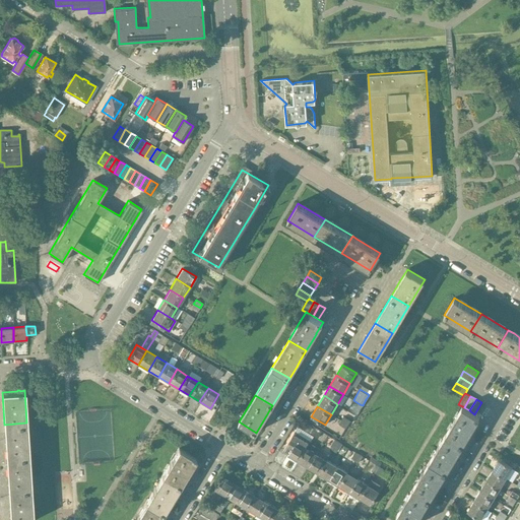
[(462,406),(446,434),(463,444),(479,416),(474,414),(469,410),(464,407),(462,406)]
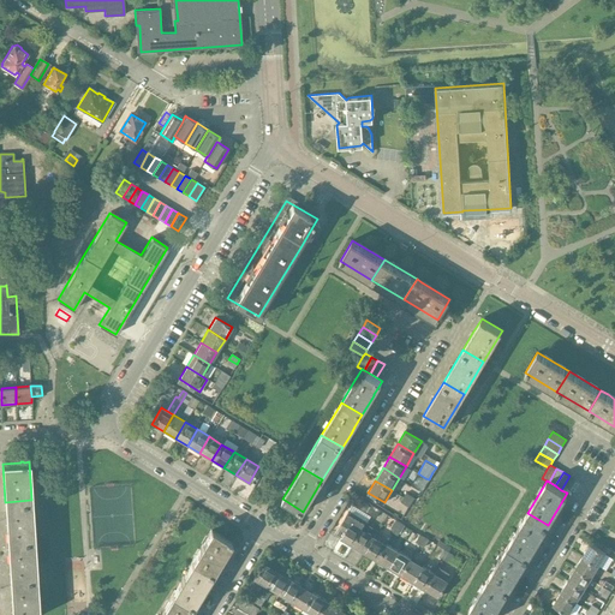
[(31,500),(5,502),(7,541),(35,538),(31,500)]
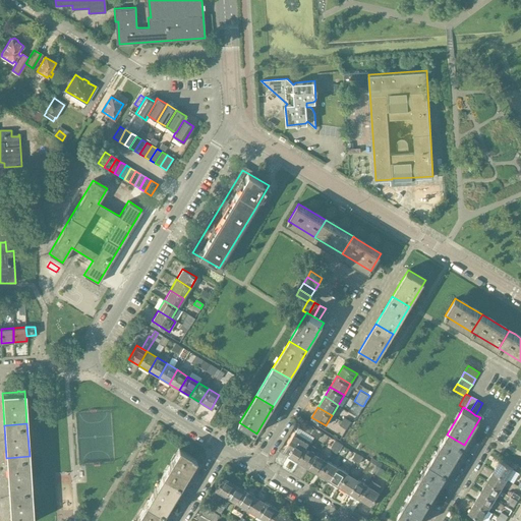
[(299,462),(310,443),(295,433),(285,450),(290,453),(288,456),(299,462)]
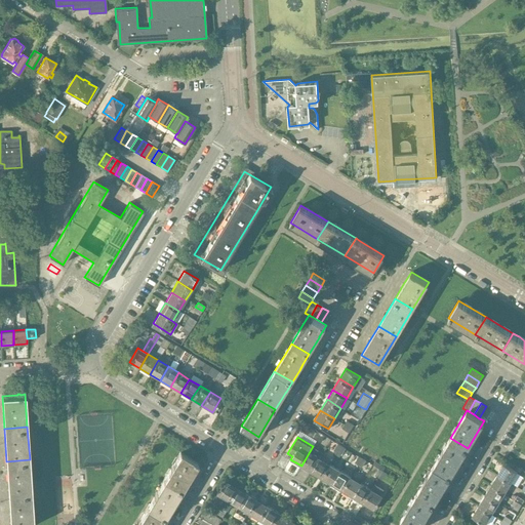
[(450,438),(433,466),(450,477),(468,448),(450,438)]
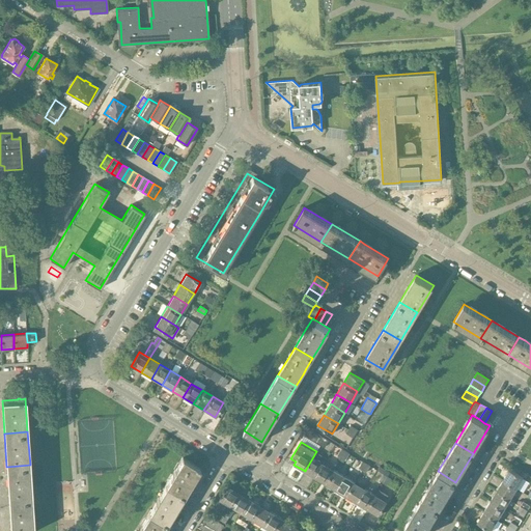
[(316,451),(305,471),(315,477),(324,464),(327,457),(316,451)]
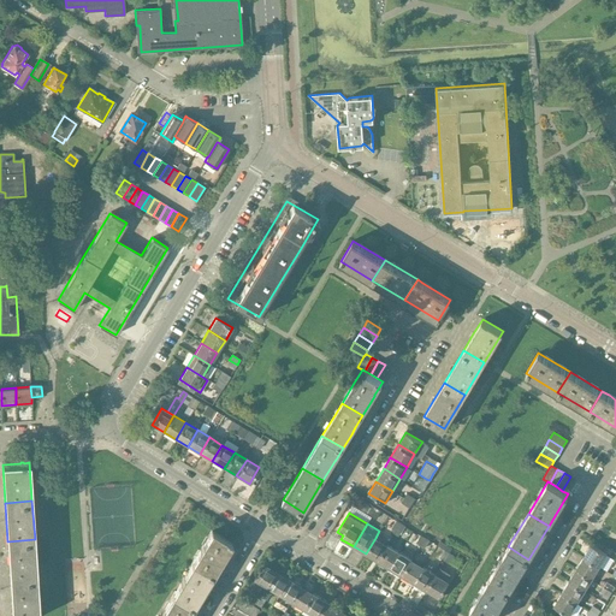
[(211,531),(190,564),(212,576),(232,543),(211,531)]
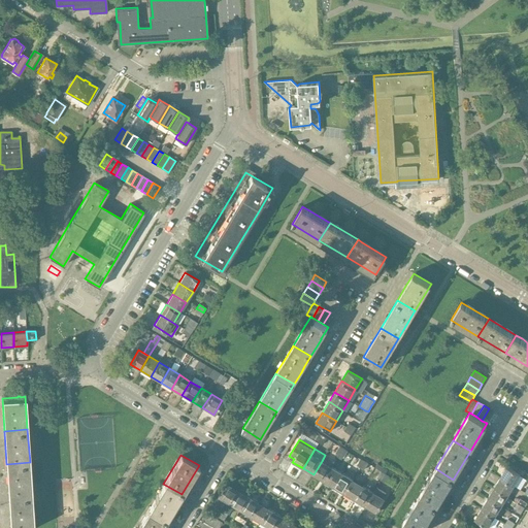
[(322,461),(314,474),(324,481),(332,467),(322,461)]
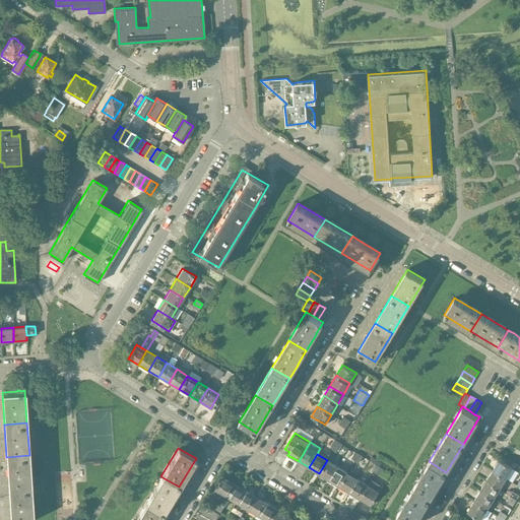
[(29,455),(6,457),(8,490),(31,488),(29,455)]
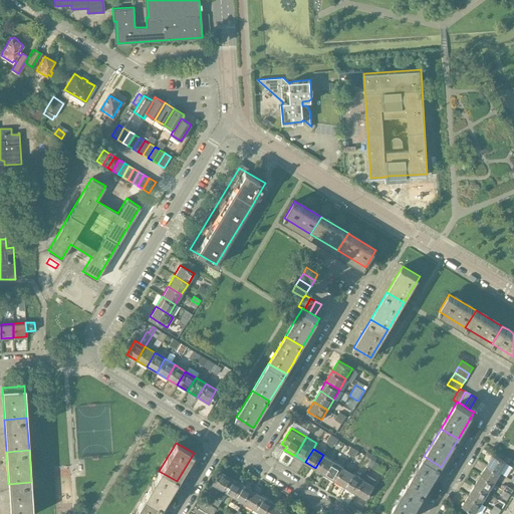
[(493,454),(486,465),(500,473),(506,462),(493,454)]
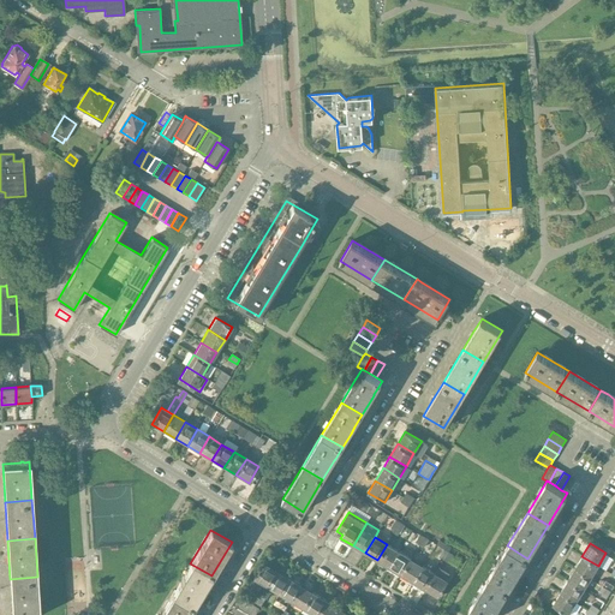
[(387,544),(377,560),(389,567),(399,551),(387,544)]
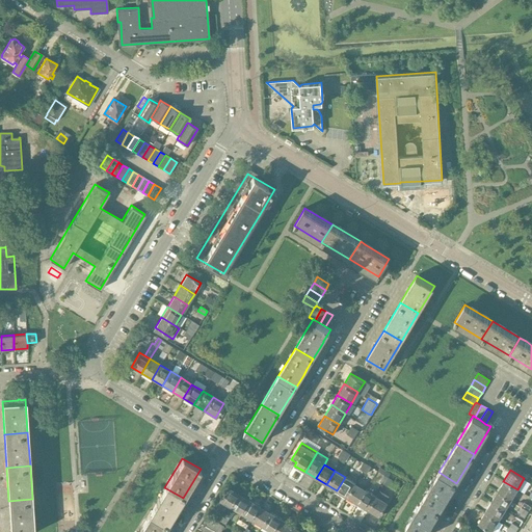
[(439,472),(422,501),(440,511),(456,483),(439,472)]
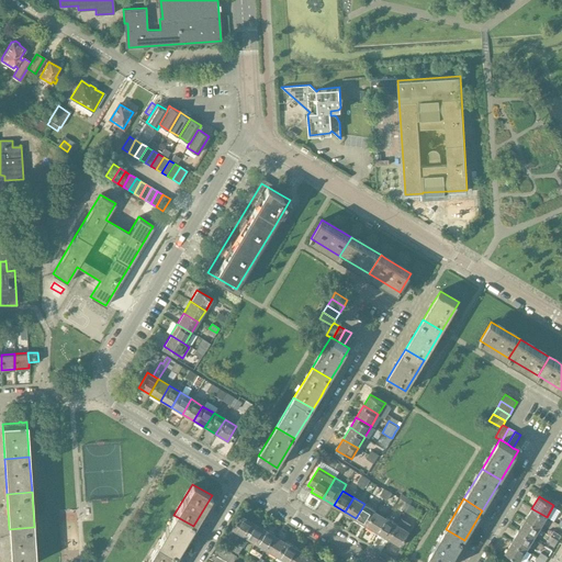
[(364,504),(356,518),(367,526),(375,510),(364,504)]
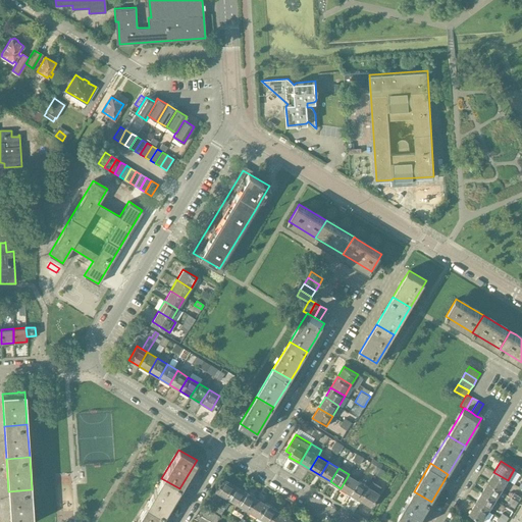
[(493,472),(487,482),(502,490),(508,480),(493,472)]
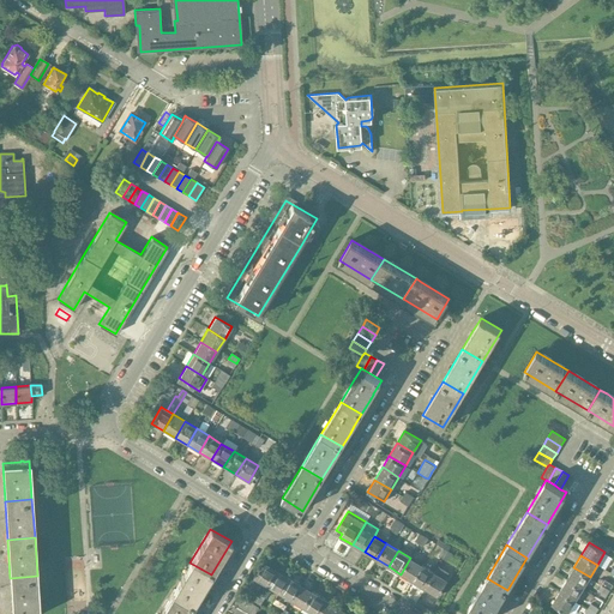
[(410,558),(401,575),(413,581),(422,565),(410,558)]
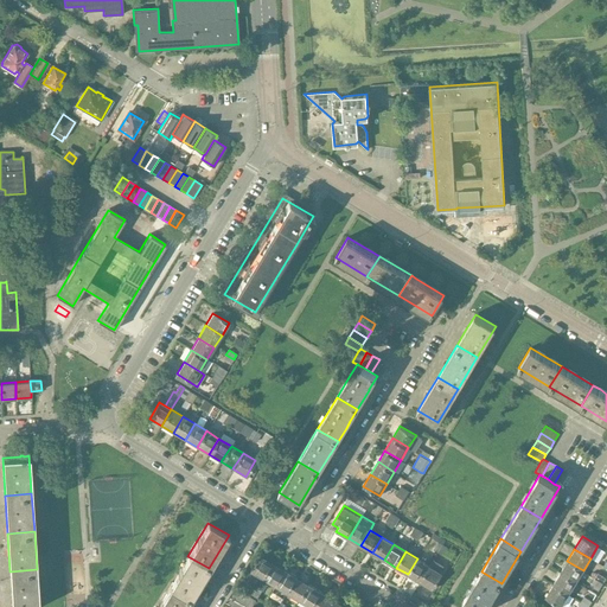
[(251,570),(263,577),(273,562),(261,555),(251,570)]
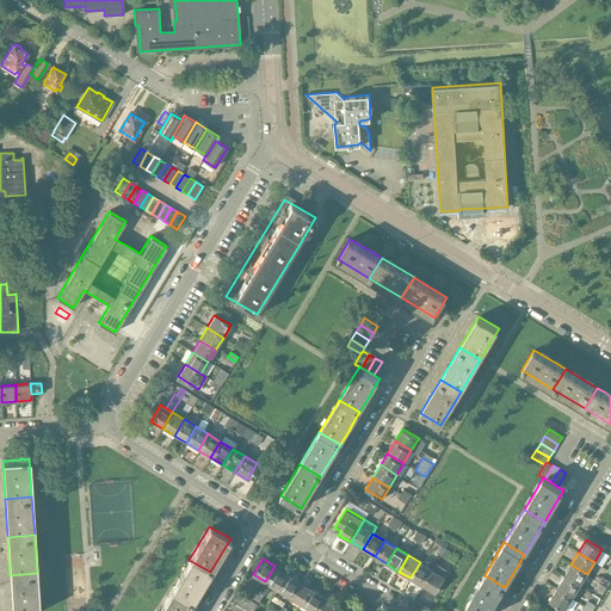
[(189,560),(170,592),(190,604),(210,572),(189,560)]
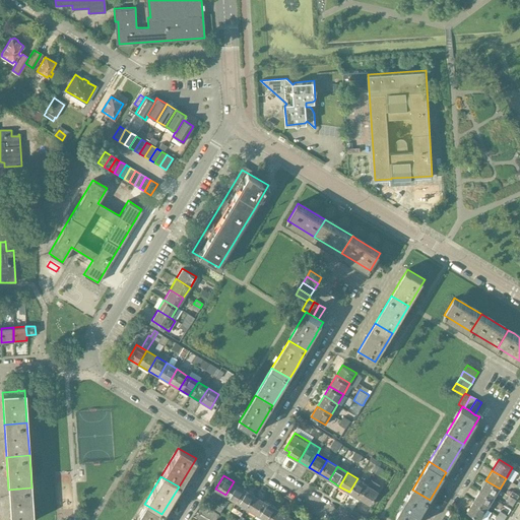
[(358,478),(349,492),(360,499),(369,484),(358,478)]
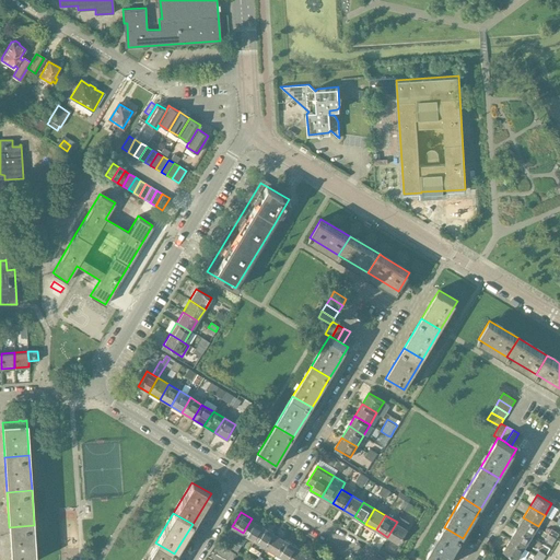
[(400,516),(397,522),(407,528),(410,523),(400,516)]
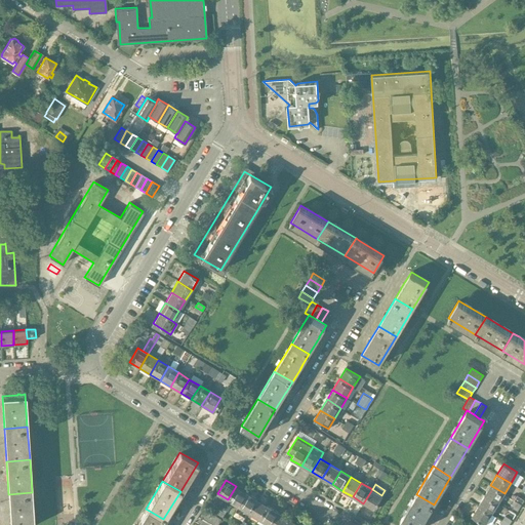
[(490,485),(484,494),(498,502),(505,493),(490,485)]
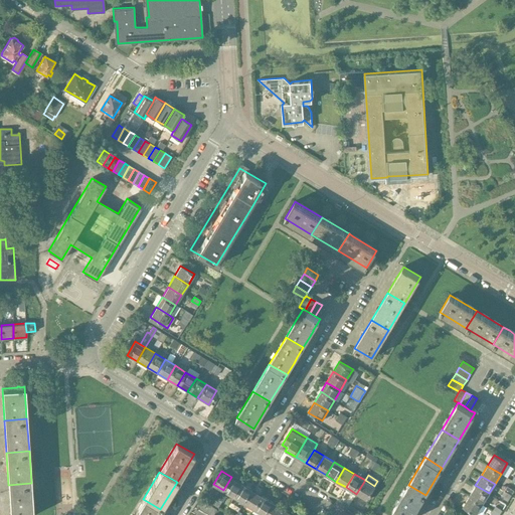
[(242,483),(231,477),(223,490),(233,497),(242,483)]
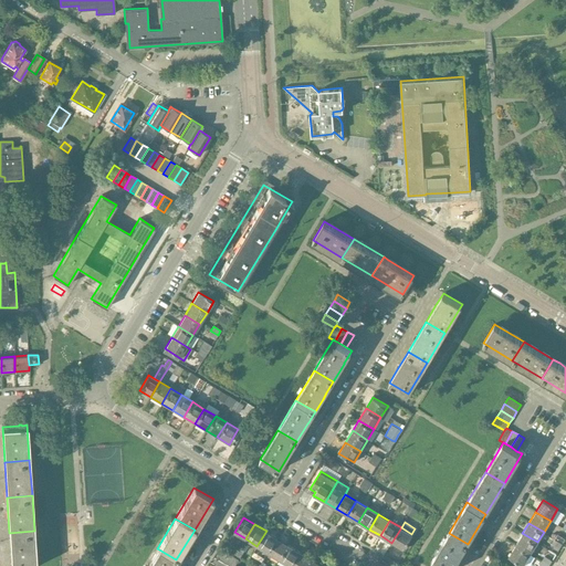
[(412,534),(411,534),(401,527),(391,543),(404,549),(412,534)]
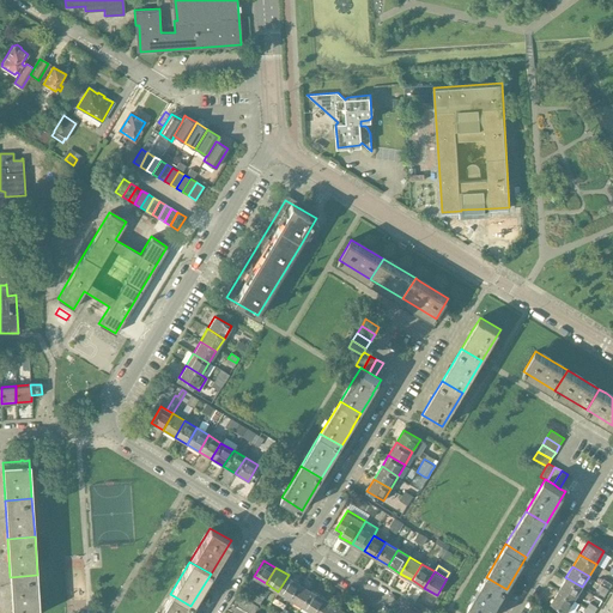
[(38,612),(37,575),(10,577),(11,612),(38,612)]
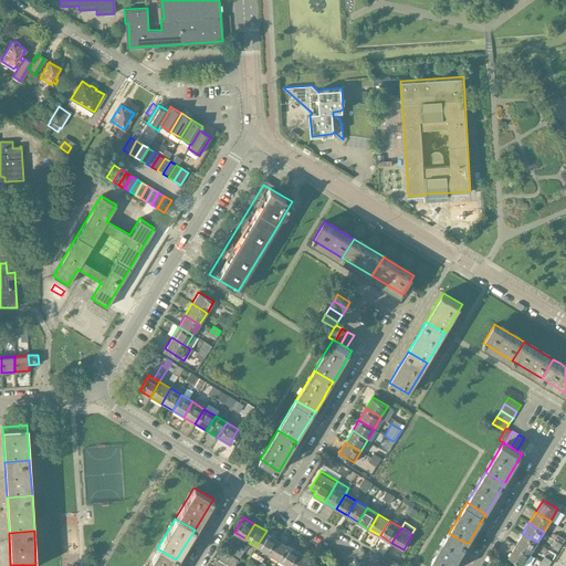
[(266,531),(257,546),(254,551),(264,557),(268,553),(278,537),(266,531)]
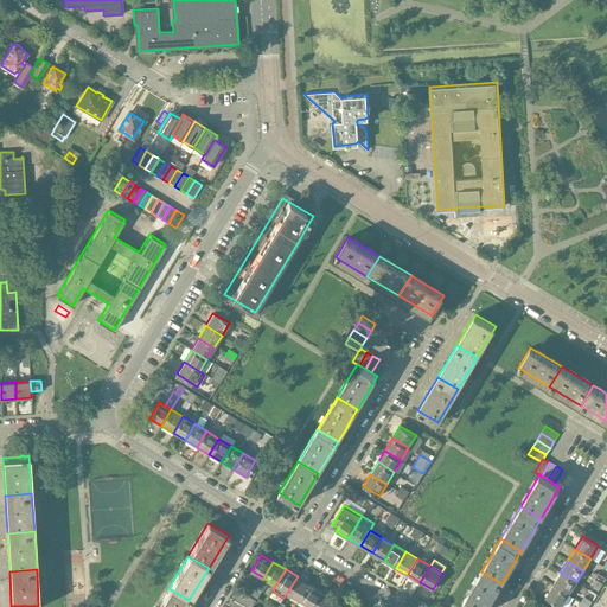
[(486,606),(502,583),(481,572),(462,602),(468,606),(486,606)]
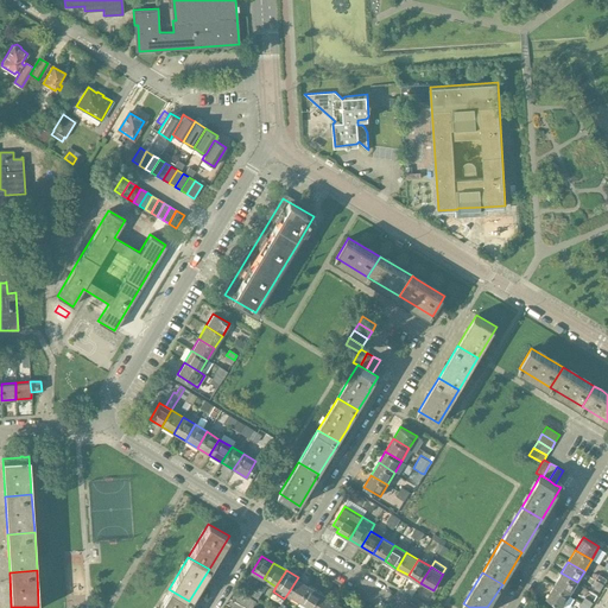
[(561,572),(555,584),(570,594),(577,582),(561,572)]
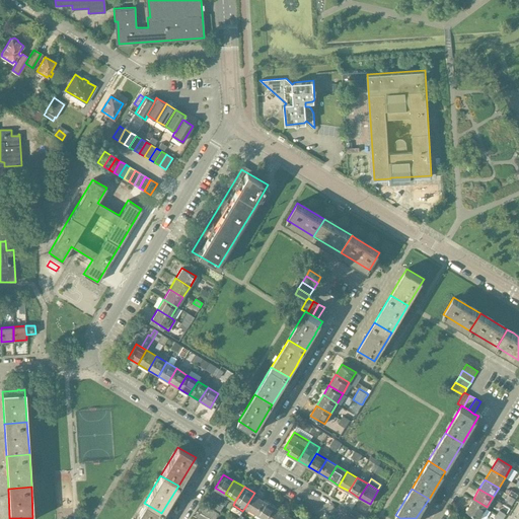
[(265,499),(254,493),(245,507),(256,513),(265,499)]
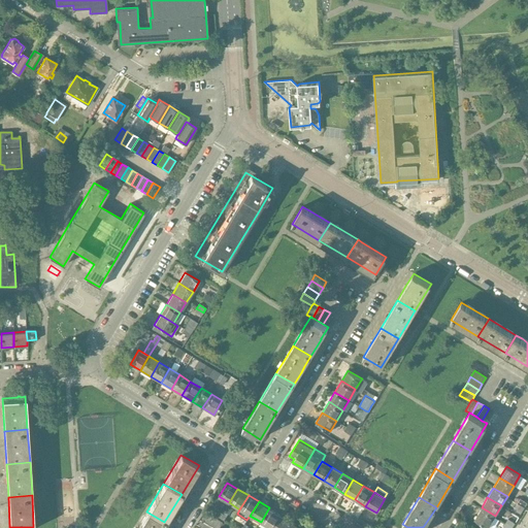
[(518,502),(514,509),(521,514),(525,506),(518,502)]
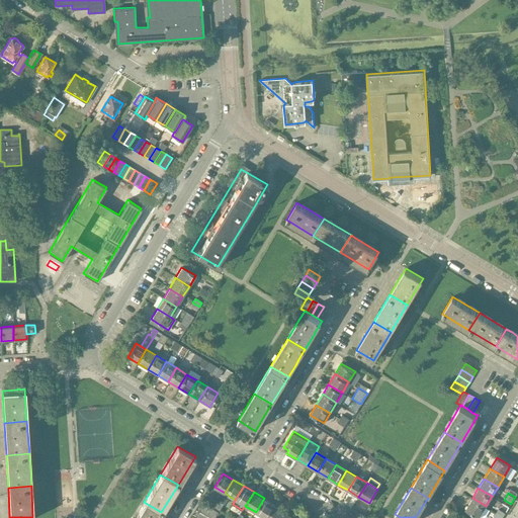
[(265,517),(274,504),(264,498),(256,512),(265,517)]
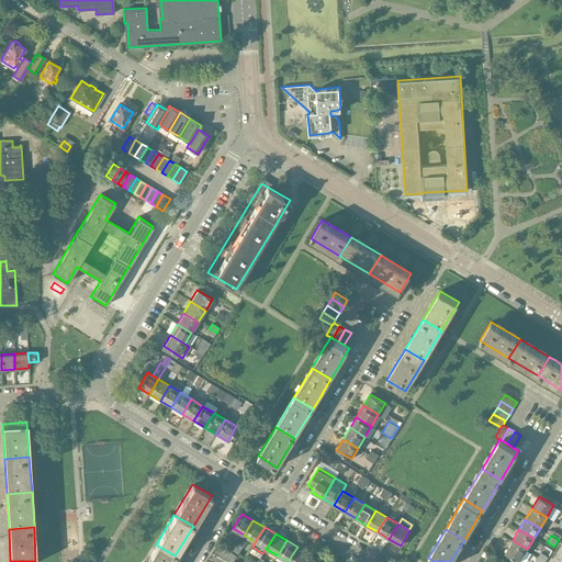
[(519,561),(527,549),(513,540),(505,552),(519,561)]
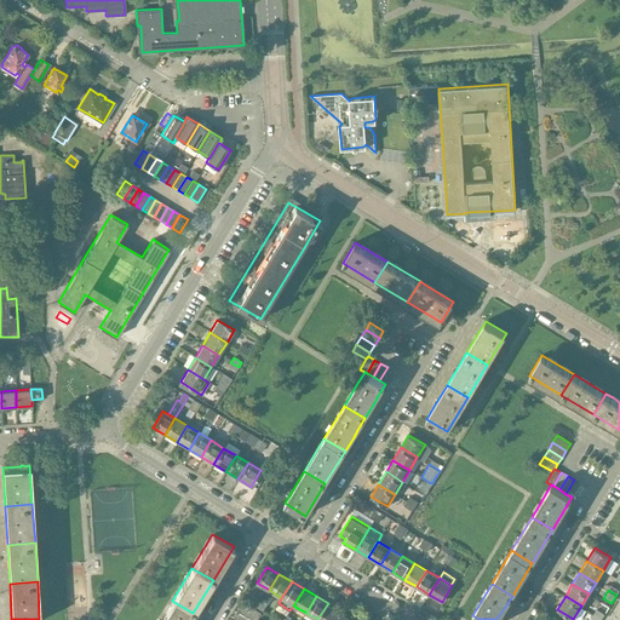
[(172,601),(160,619),(188,619),(193,613),(172,601)]
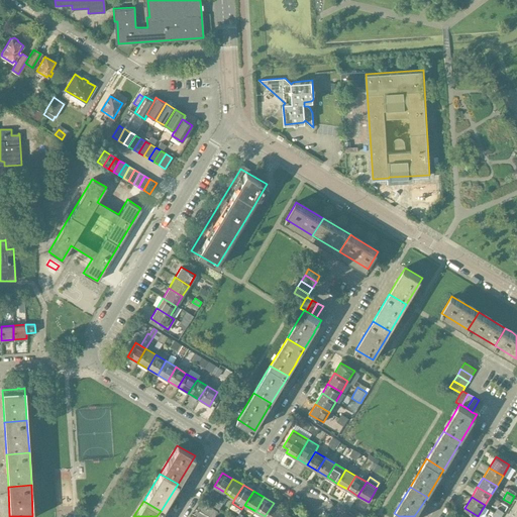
[(283,516),(287,511),(274,503),(265,516),(283,516)]
